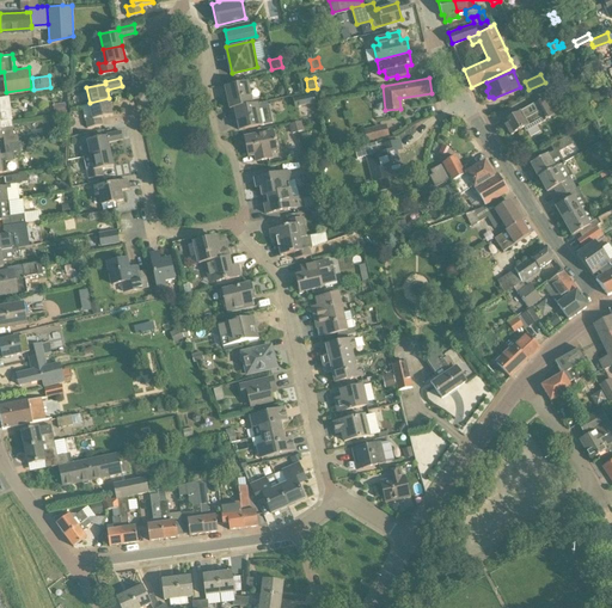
[(230,108),(234,106),(252,103),(249,80),(225,86),(230,108)]
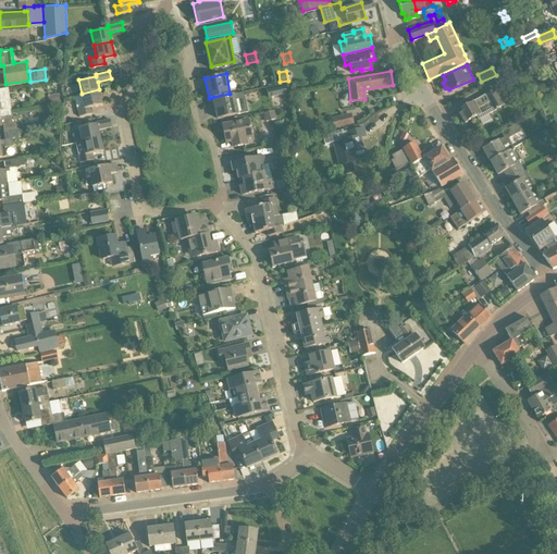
[(287,93),(285,83),(267,88),(269,97),(287,93)]
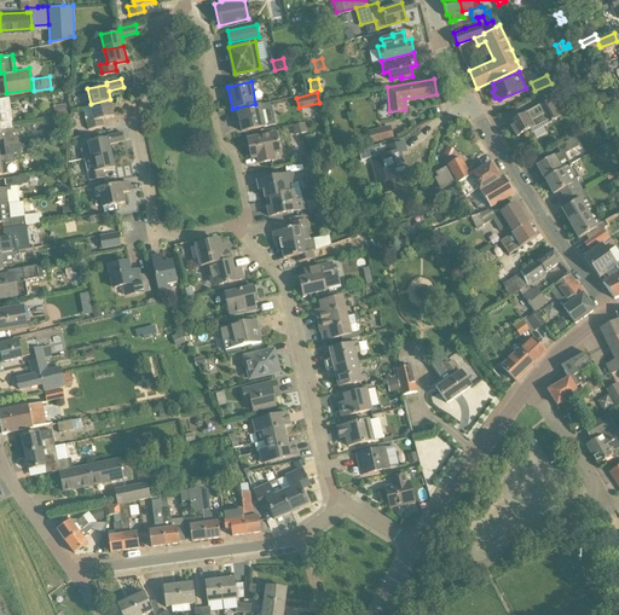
[(560,115),(550,97),(512,120),(514,123),(512,126),(516,134),(530,127),(532,131),(560,115)]
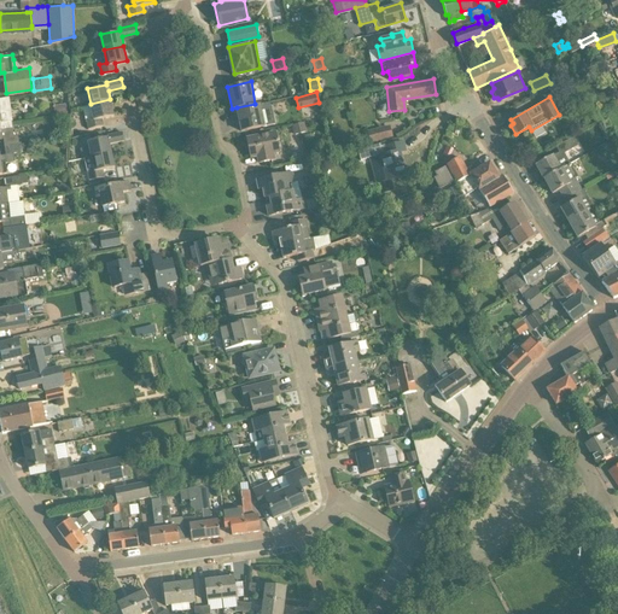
[(110,99),(91,104),(93,117),(87,118),(88,127),(103,124),(101,117),(114,115),(110,99)]
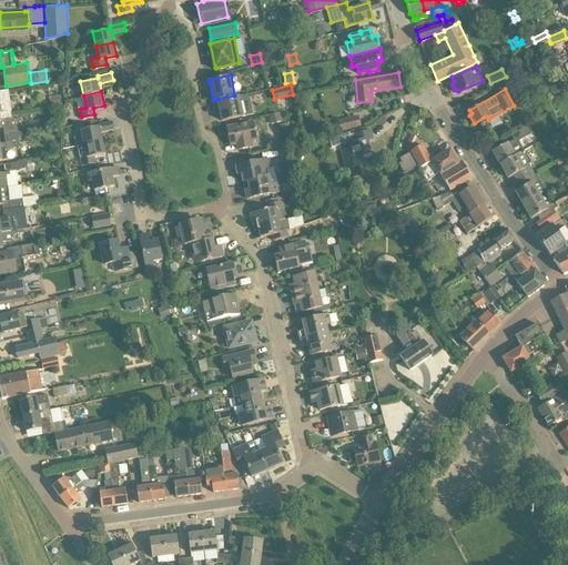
[(222,119),(243,114),(253,112),(249,92),(234,96),(217,99),(222,119)]
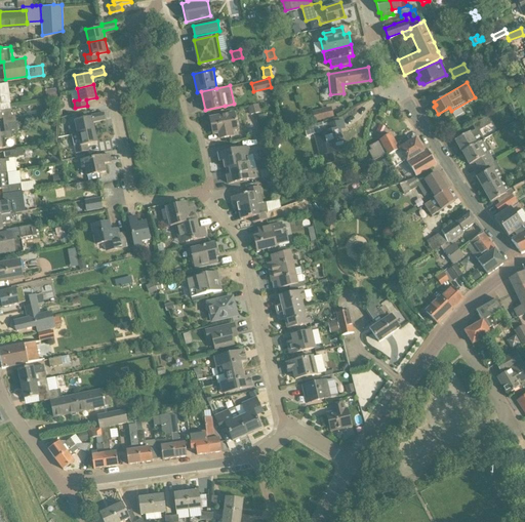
[(56,94),(56,87),(46,88),(45,92),(47,95),(56,94)]
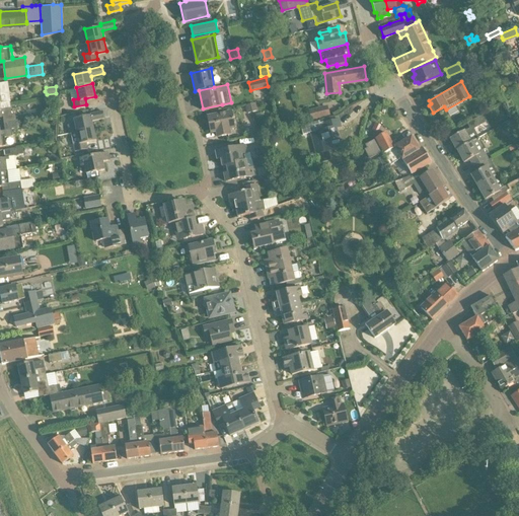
[(0,91),(0,109),(0,111),(10,108),(10,106),(11,106),(10,100),(11,100),(9,90),(0,91)]
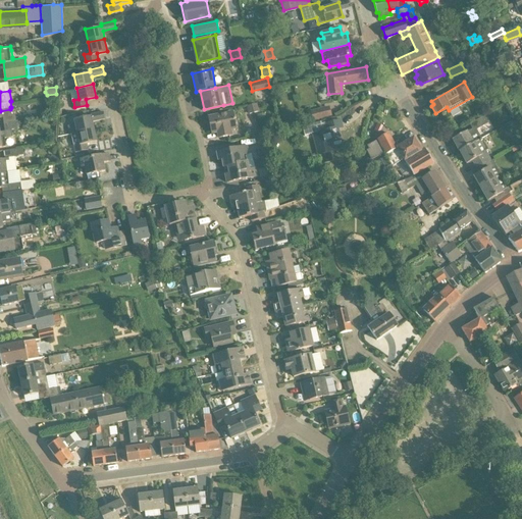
[(257,102),(246,104),(248,112),(259,109),(257,102)]
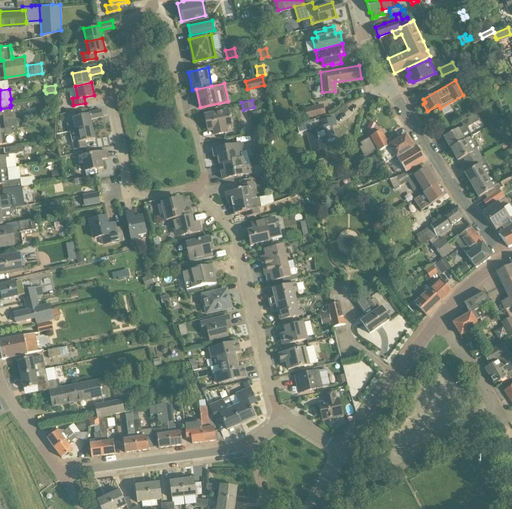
[(308,116),(324,111),(322,103),(306,107),(308,116)]
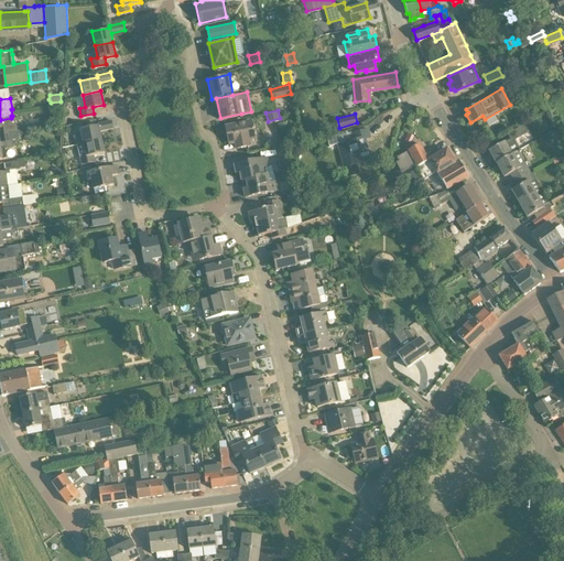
[(0,126),(3,126),(4,132),(17,130),(15,122),(13,122),(12,116),(11,116),(11,118),(0,120),(0,119),(0,126)]
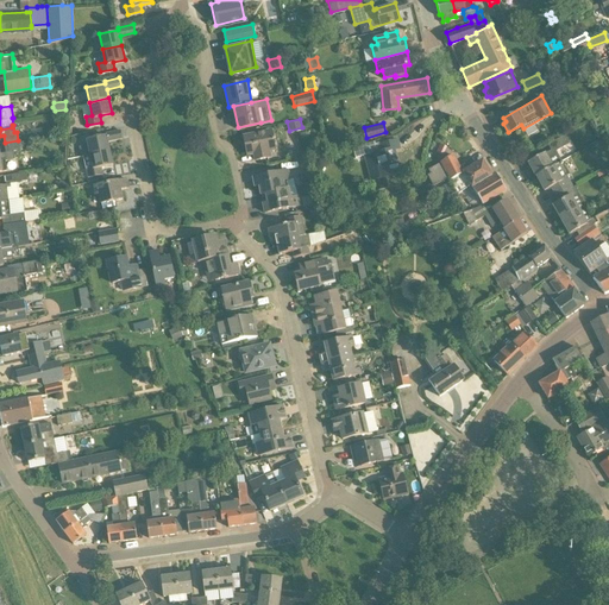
[(87,138),(89,152),(110,149),(107,139),(123,137),(120,128),(106,131),(106,133),(87,138)]
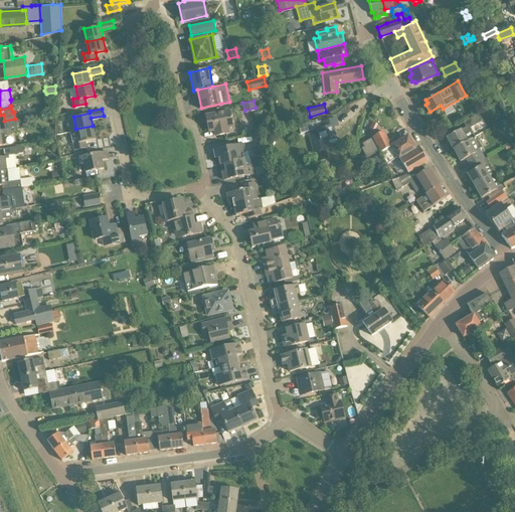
[(216,134),(227,132),(226,126),(232,125),(229,110),(206,115),(209,129),(215,128),(216,134)]
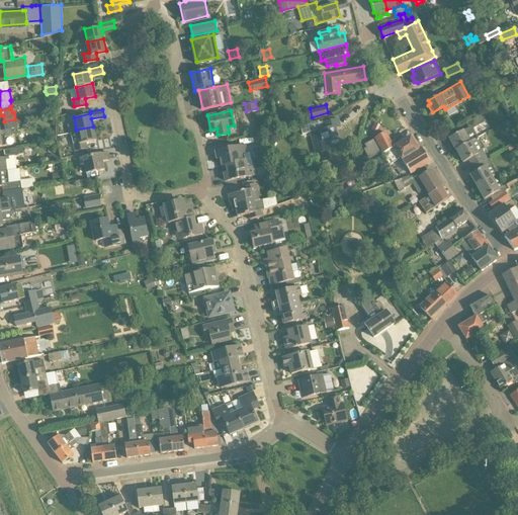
[(484,120),(481,113),(466,121),(468,125),(465,127),(449,137),(455,148),(479,136),(472,126),(484,120)]
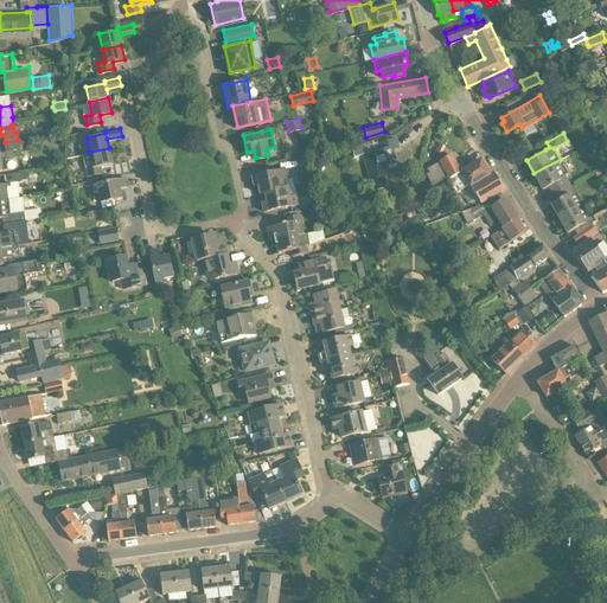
[(397,146),(395,138),(379,142),(378,140),(374,141),(374,139),(364,142),(364,143),(362,145),(362,142),(351,146),(355,155),(362,153),(369,179),(381,175),(398,171),(395,160),(393,160),(390,148),(397,146)]
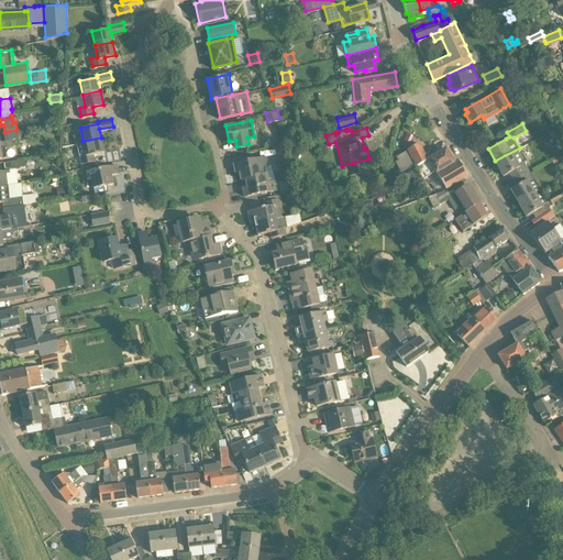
[(6,140),(0,140),(0,156),(6,156),(4,146),(13,145),(12,139),(21,136),(19,129),(17,130),(4,132),(6,140)]
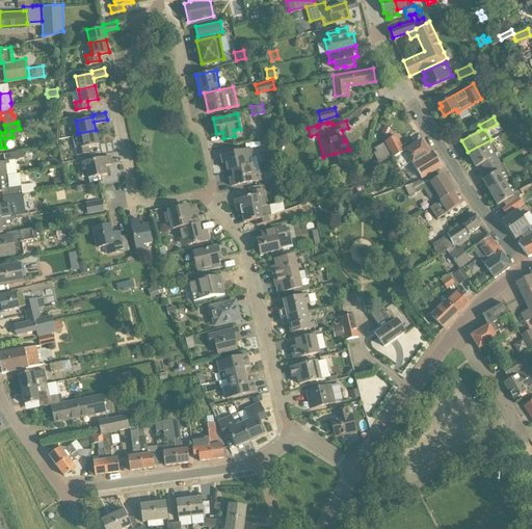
[(73,134),(77,154),(89,151),(88,144),(99,142),(96,130),(78,133),(73,134)]
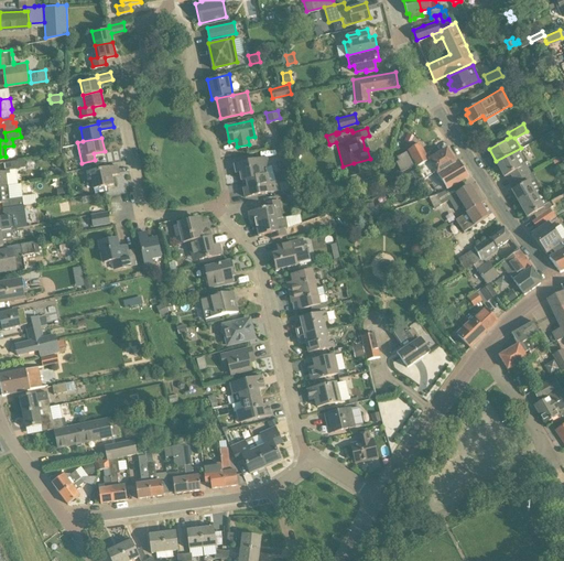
[(415,161),(424,177),(434,172),(436,171),(437,173),(455,162),(446,148),(429,158),(419,142),(409,148),(411,152),(415,161)]
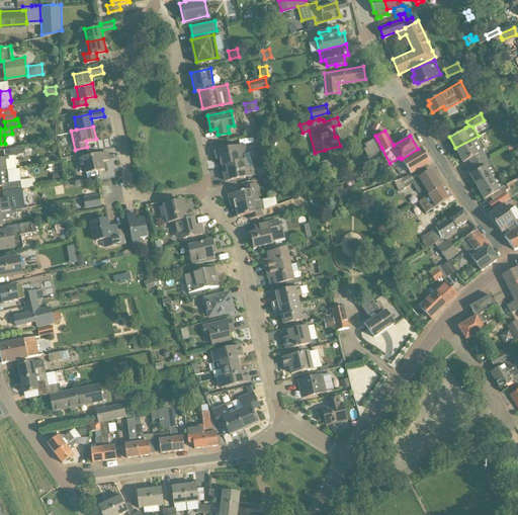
[(479,136),(455,148),(462,161),(468,157),(473,166),(487,158),(482,148),(484,146),(479,136)]
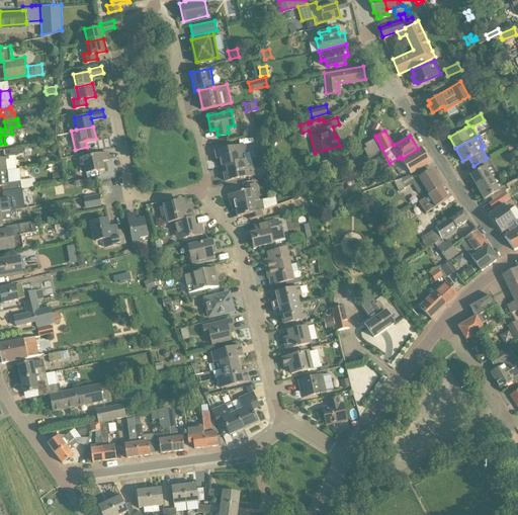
[(223,164),(226,164),(242,160),(240,152),(246,151),(244,144),(216,150),(217,157),(221,156),(223,164)]
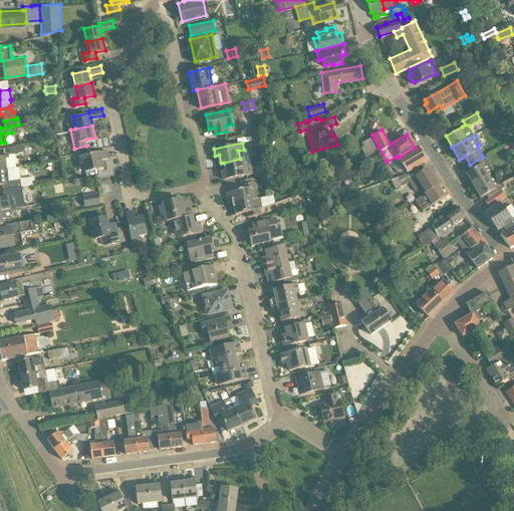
[(0,168),(16,166),(14,154),(18,153),(18,152),(23,151),(22,144),(4,147),(5,154),(0,154),(0,168)]
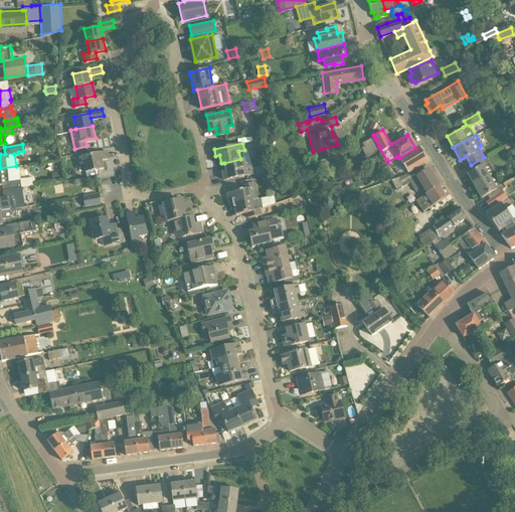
[(398,156),(396,157),(387,162),(386,163),(389,168),(401,160),(407,171),(427,159),(419,145),(415,148),(399,158),(398,156)]
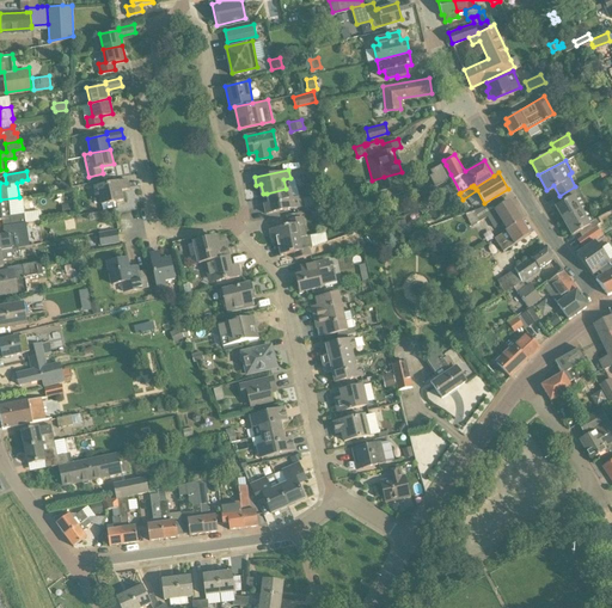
[(68,184),(61,178),(56,184),(63,190),(68,185),(68,184)]
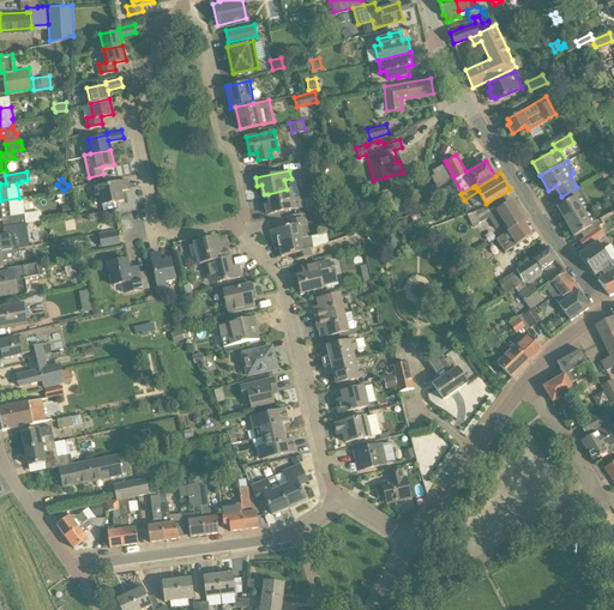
[(121,189),(130,187),(128,179),(95,186),(96,194),(100,193),(102,203),(124,199),(121,189)]
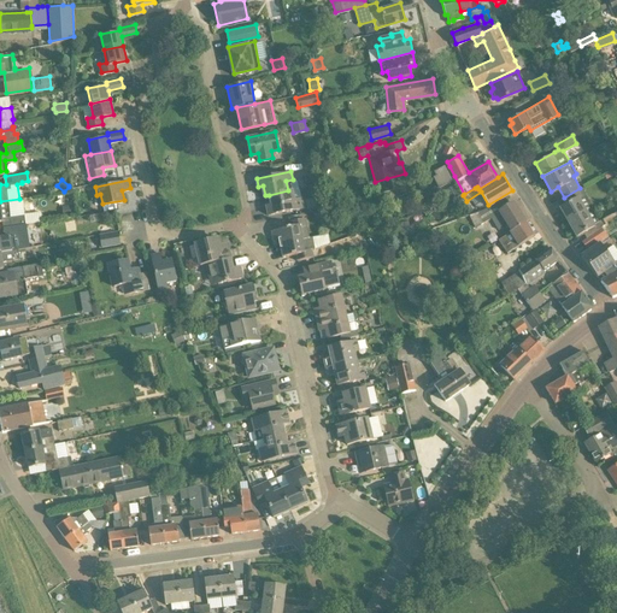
[(456,182),(445,187),(451,198),(460,193),(456,182)]
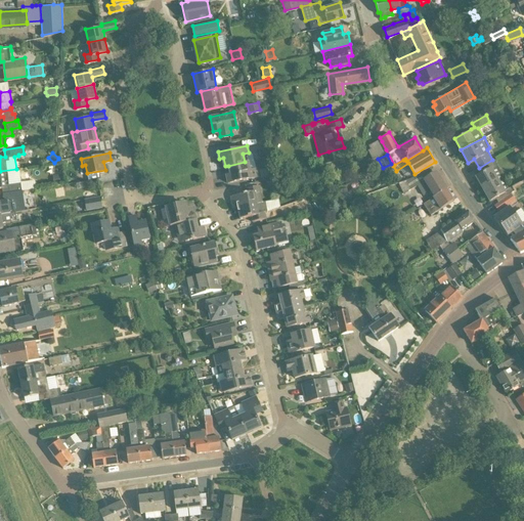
[(476,176),(482,187),(503,176),(492,160),(479,168),(481,172),(476,176)]
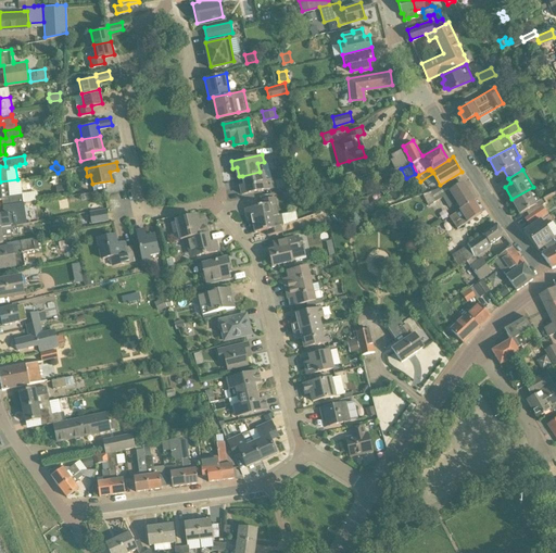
[(263,171),(260,172),(242,176),(244,184),(240,185),(241,192),(273,186),(272,178),(265,179),(263,171)]
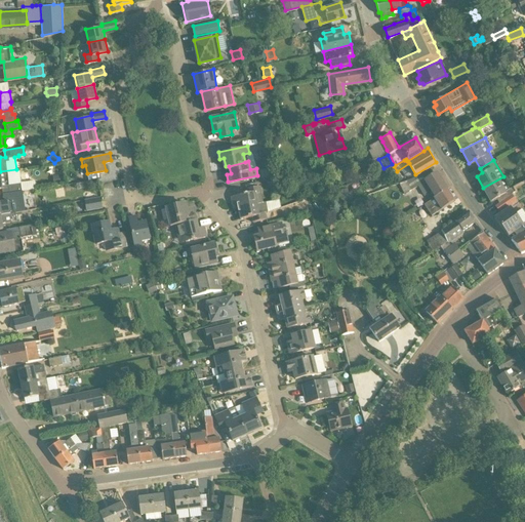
[(0,187),(1,188),(2,193),(36,187),(35,179),(21,181),(19,169),(16,169),(0,171),(0,187)]
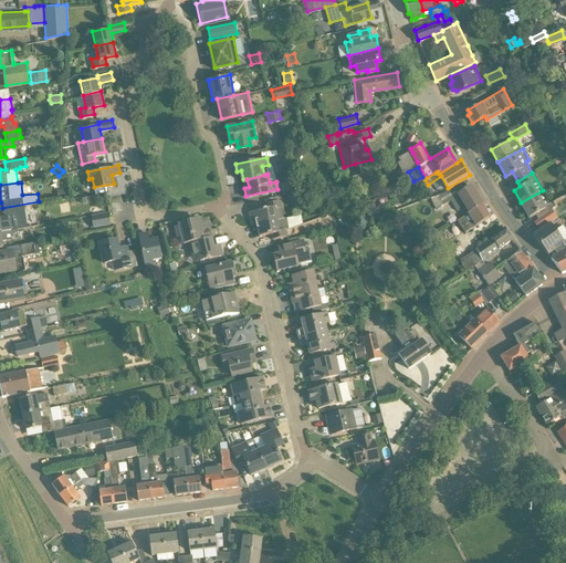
[(482,202),(470,184),(458,191),(456,187),(447,191),(446,190),(438,194),(430,196),(436,207),(443,202),(451,198),(458,209),(467,205),(470,210),(482,202)]
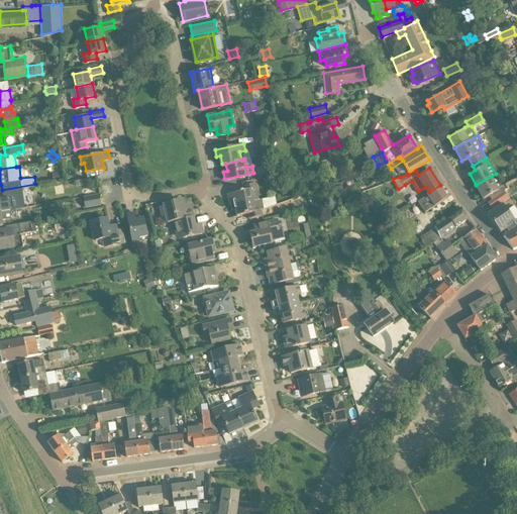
[(284,179),(286,176),(280,170),(277,173),(284,179)]
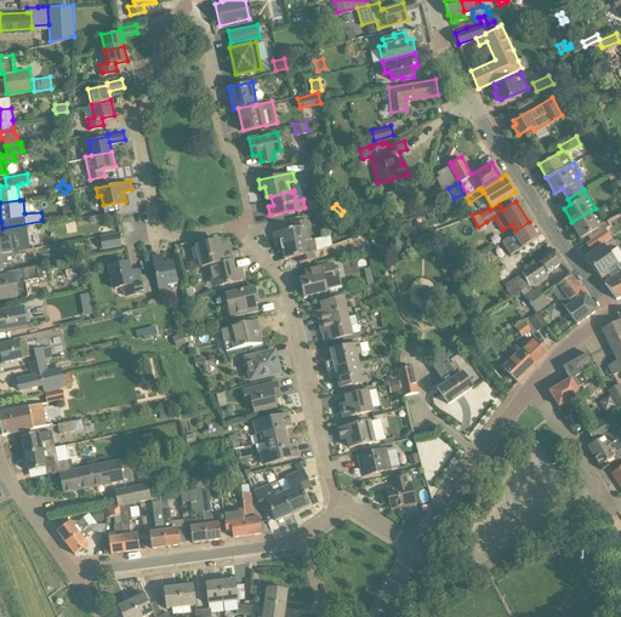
[(609,224),(608,221),(607,218),(602,221),(596,209),(571,222),(580,236),(587,233),(590,238),(591,236),(605,227),(609,224)]
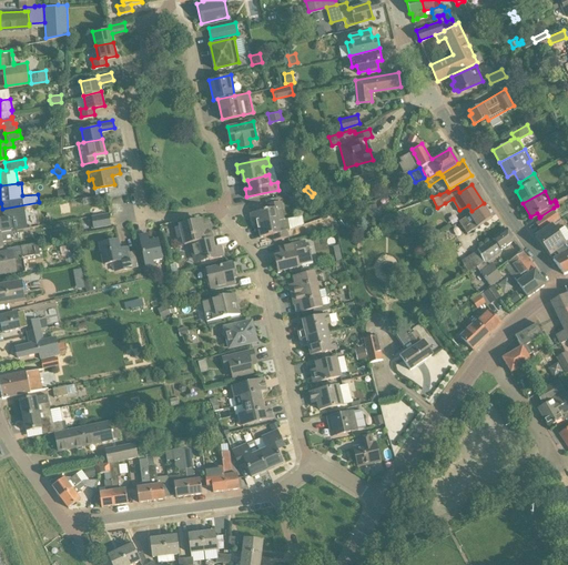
[(251,218),(254,219),(256,219),(257,223),(279,219),(276,209),(283,207),(281,200),(266,202),(267,208),(250,211),(251,218)]
